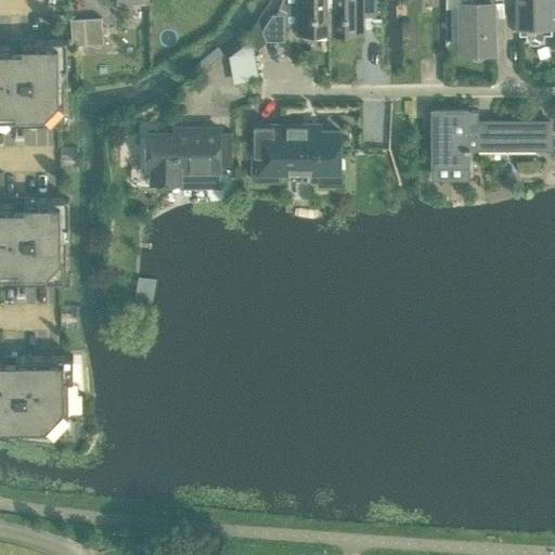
[(283,0),(280,9),(280,15),(284,15),(284,27),(299,27),(299,33),(312,33),(312,39),(332,39),(331,0),(283,0)]
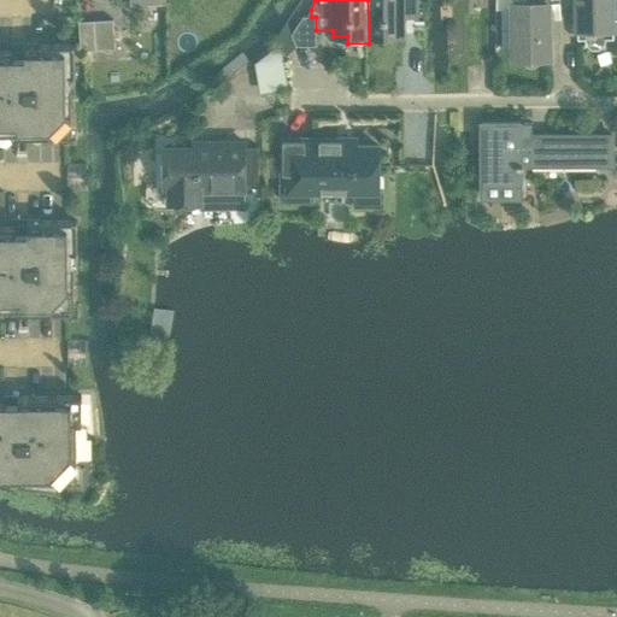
[(368,0),(369,43),(389,45),(389,36),(404,36),(404,11),(418,11),(418,0),(368,0)]
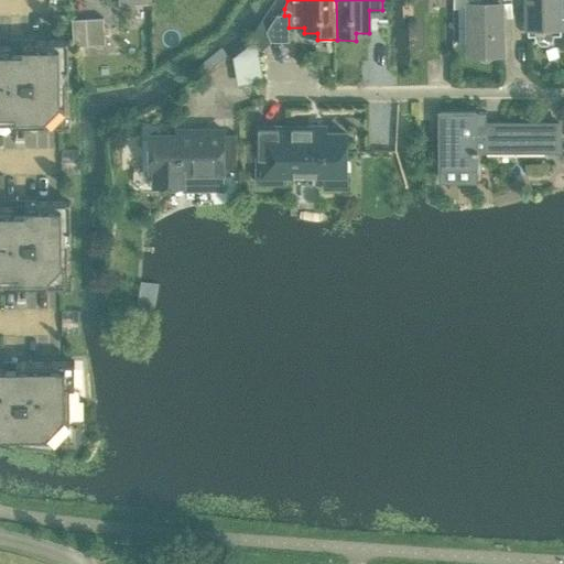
[(469,0),(469,4),(468,4),(469,53),(477,53),(478,58),(483,62),(489,62),(494,57),(495,52),(502,52),(501,3),(500,0),(469,0)]
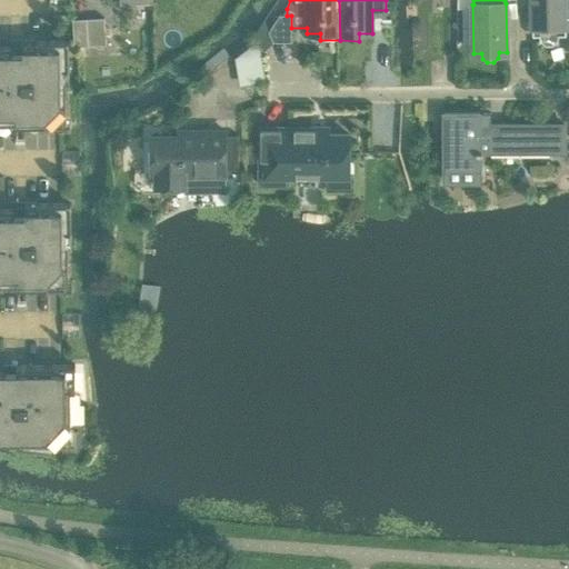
[(531,0),(532,37),(540,37),(541,41),(547,46),(552,45),(557,41),(558,36),(566,36),(565,0),(531,0)]
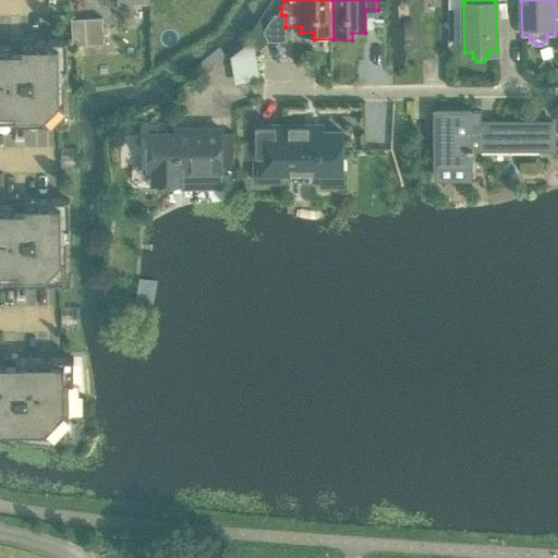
[(274,15),(264,32),(268,41),(286,41),(286,27),(286,15),(281,15),(274,15)]
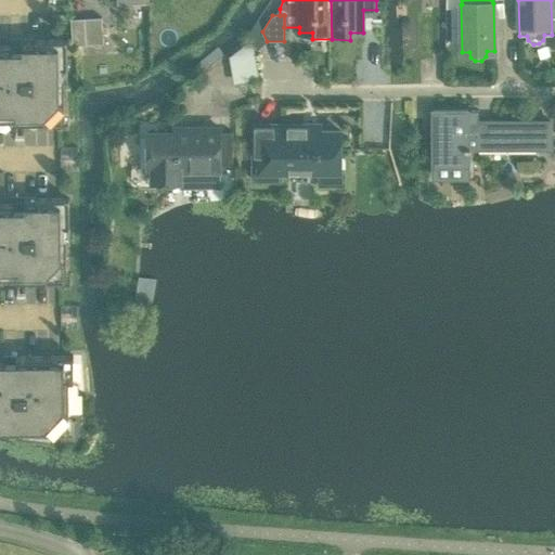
[(72,20),(74,47),(104,44),(102,17),(72,20)]
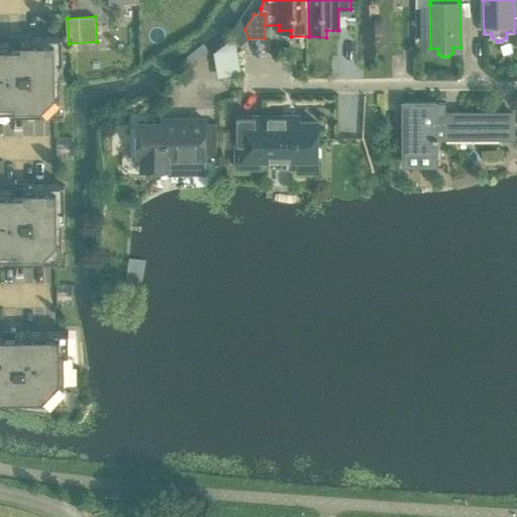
[(0,43),(0,112),(14,112),(14,115),(59,114),(59,77),(58,77),(58,65),(61,65),(61,38),(8,39),(9,43),(0,43)]
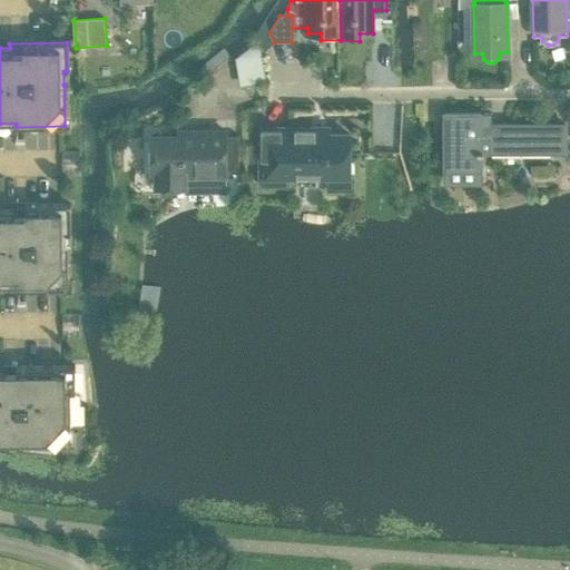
[(481,114),(445,115),(445,172),(445,182),(480,182),(480,172),(481,172),(481,156),(483,156),(483,154),(567,153),(566,126),(492,126),(481,126),(481,114)]
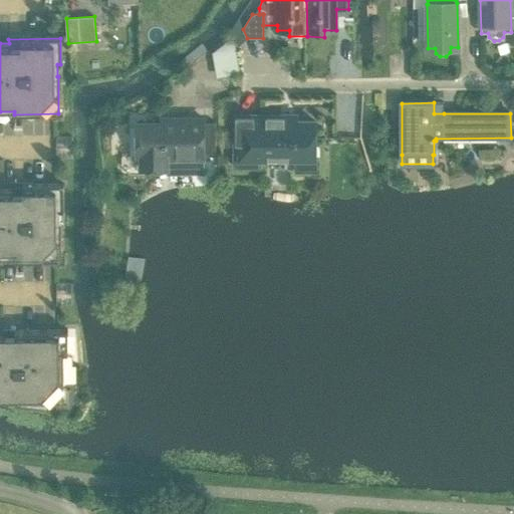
[(279,115),(235,116),(235,152),(259,152),(259,160),(260,160),(294,160),(294,173),(318,173),(318,159),(314,159),(314,122),(297,122),(294,122),(294,125),(279,125),(279,115)]
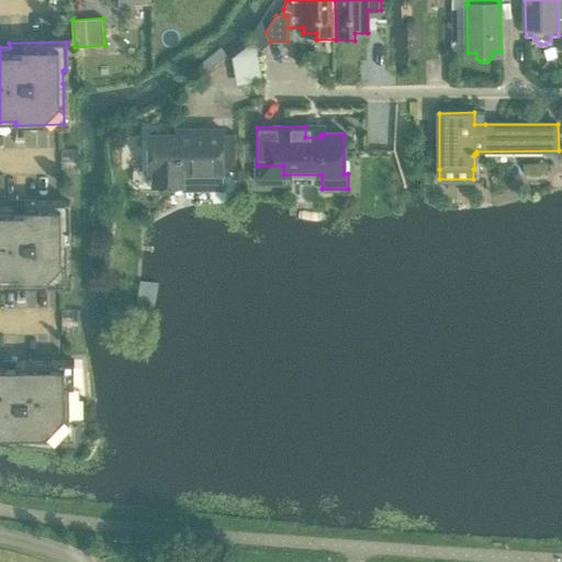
[(177,136),(149,136),(149,173),(154,173),(154,184),(182,184),(203,184),(203,173),(222,173),(222,168),(235,168),(235,134),(222,134),(222,130),(191,130),(191,136),(177,136)]
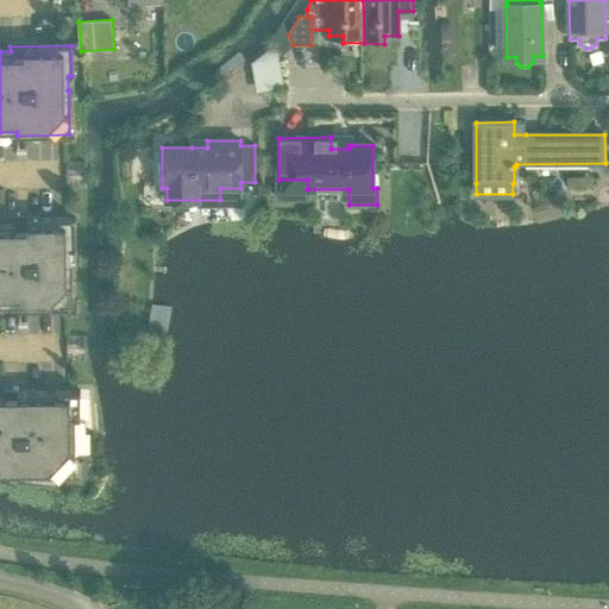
[(63,162),(63,188),(83,188),(82,162),(63,162)]
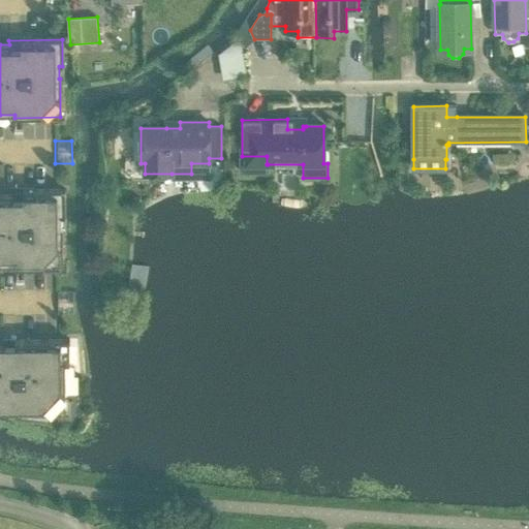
[(62,217),(65,216),(65,189),(11,190),(11,194),(0,194),(0,265),(17,266),(17,268),(63,268),(63,229),(62,229),(62,217)]
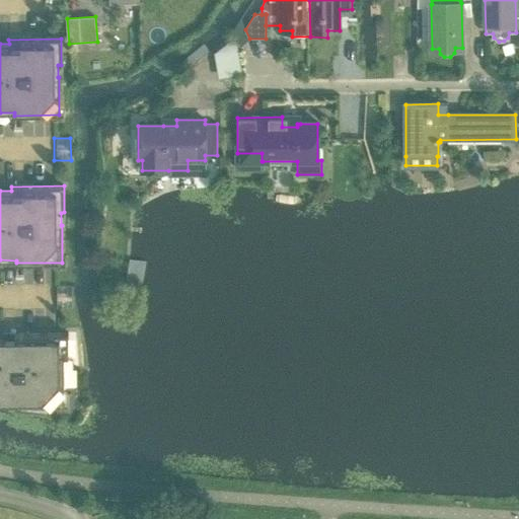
[(71,286),(56,286),(57,308),(71,308),(71,286)]
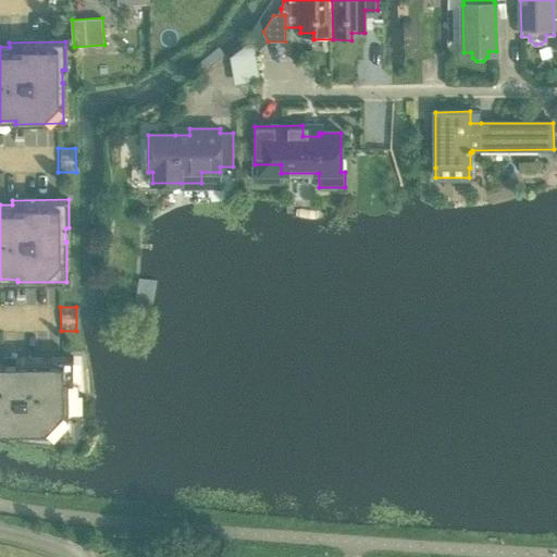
[(74,383),(74,357),(15,358),(4,358),(4,362),(0,362),(0,421),(4,422),(4,436),(24,434),(24,437),(50,442),(51,435),(70,435),(69,383),(74,383)]
